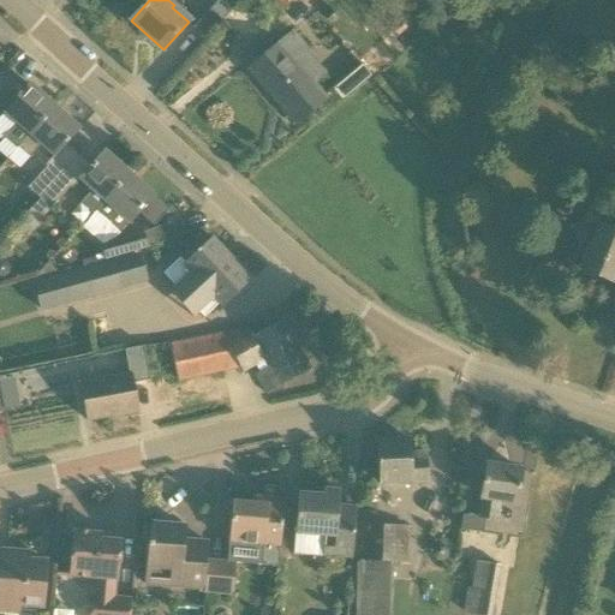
[(206,39),(237,4),(232,0),(218,0),(193,28),(206,39)]
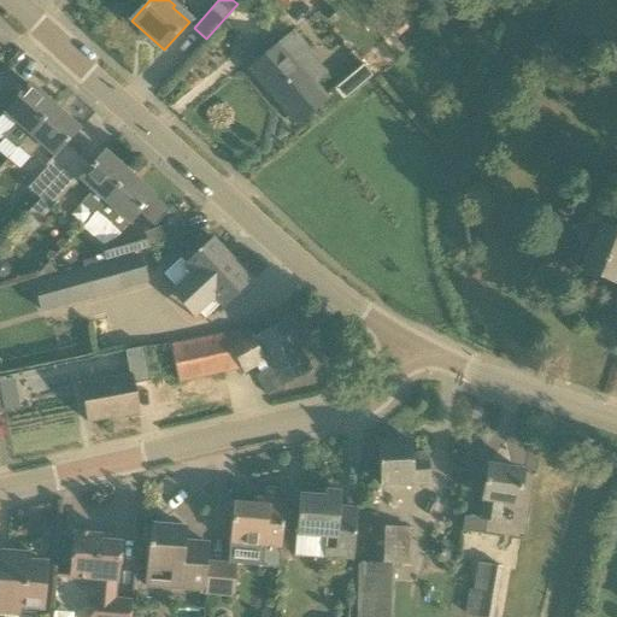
[(292,0),(271,0),(281,10),(292,0)]
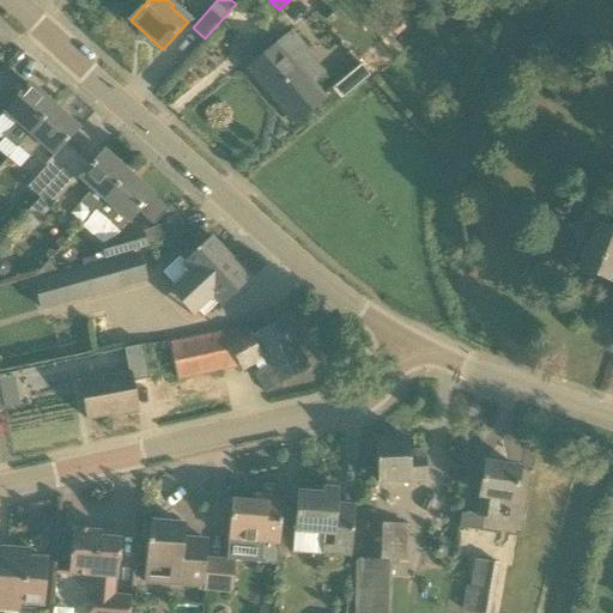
[(467,16),(469,18),(483,6),(486,4),(485,1),(484,0),(463,0),(459,5),(467,16)]
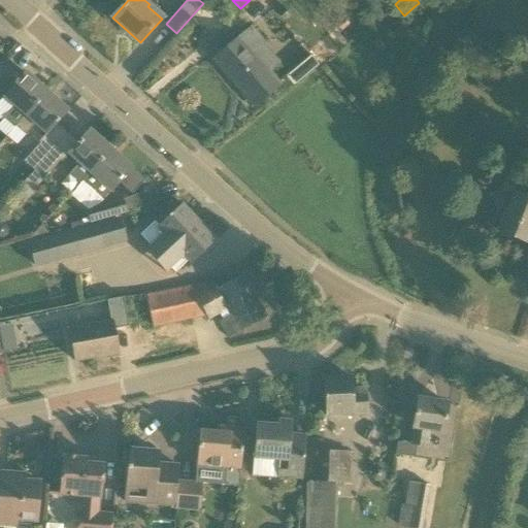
[(284,9),(279,12),(281,18),(286,20),(290,17),(289,11),(284,9)]
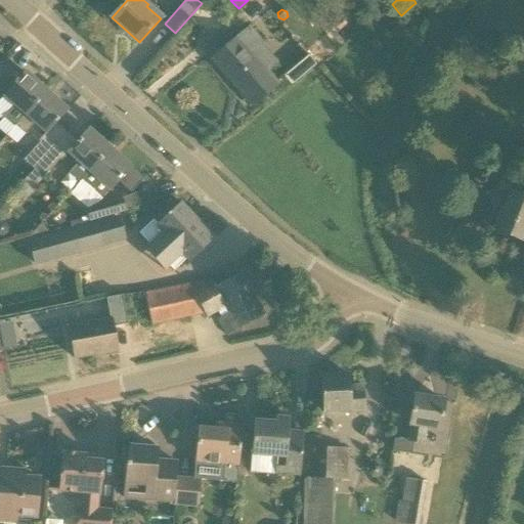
[(341,18),(334,25),(339,32),(346,26),(341,18)]
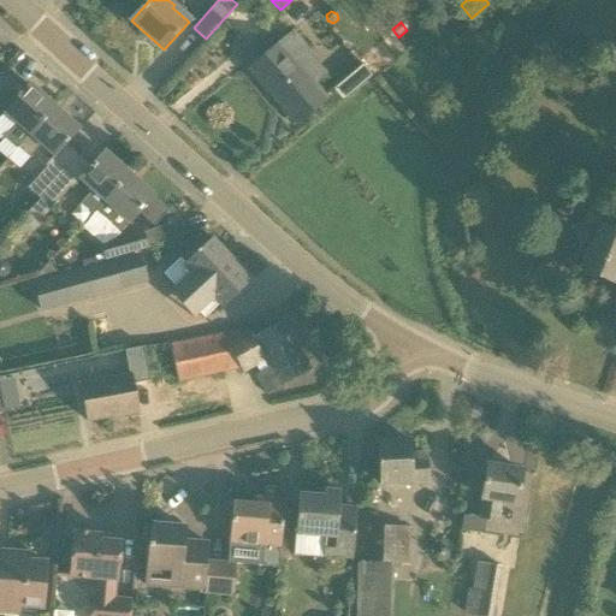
[(278,45),(249,69),(280,105),(295,122),(297,124),(301,122),(325,100),(323,98),(313,86),(321,80),(301,54),(306,49),(307,49),(294,33),(279,45),(278,45)]
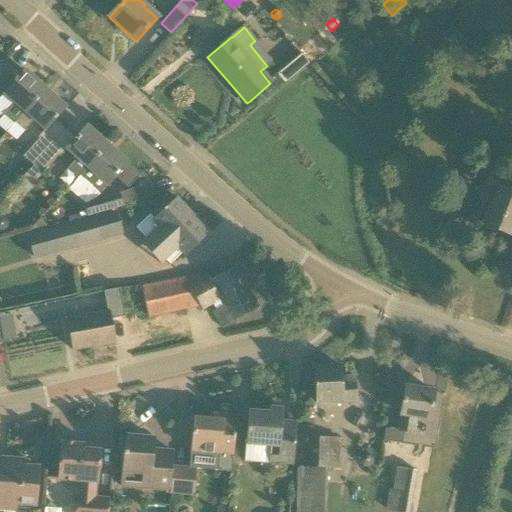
[(284,84),(308,64),(328,47),(315,30),(295,47),(301,54),(277,75),(284,84)]
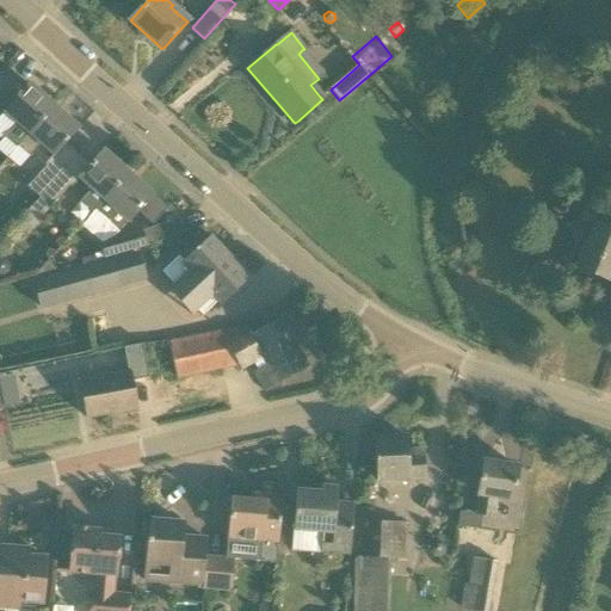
[(18,147),(54,107),(29,85),(5,112),(17,123),(5,137),(16,147),(17,146),(18,147)]
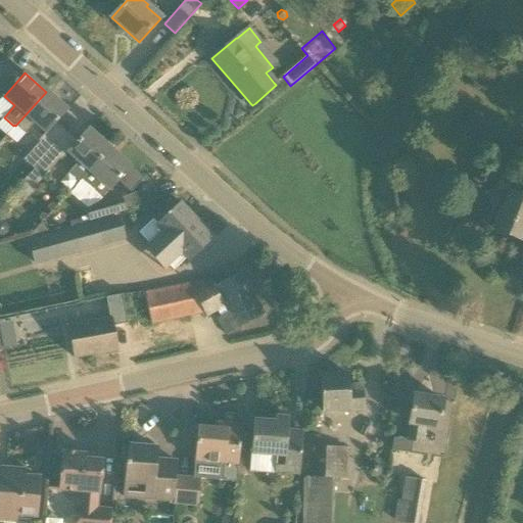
[(46,92),(15,126),(25,134),(35,123),(46,133),(46,134),(56,123),(66,110),(46,92)]
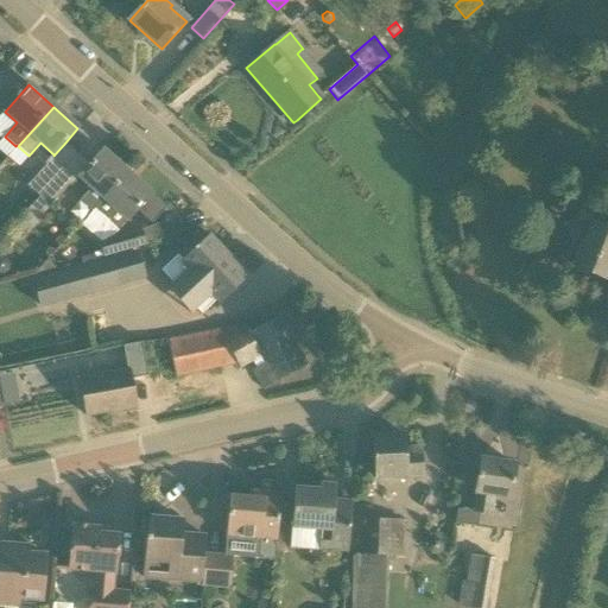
[(90,165),(80,178),(90,188),(80,200),(93,211),(94,211),(127,172),(125,170),(102,151),(90,165)]
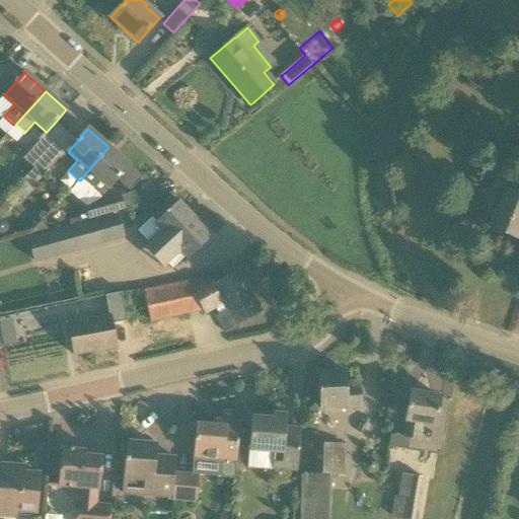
[(40,141),(23,159),(33,167),(50,150),(40,141)]
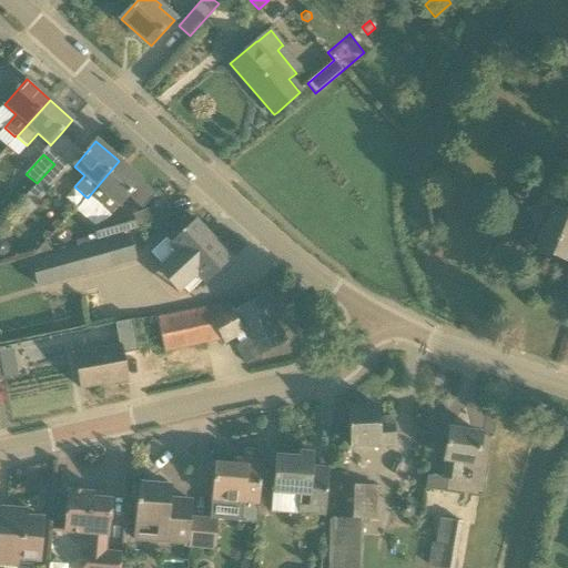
[(155,194),(141,182),(119,161),(88,198),(109,216),(119,205),(128,198),(142,210),(155,194)]
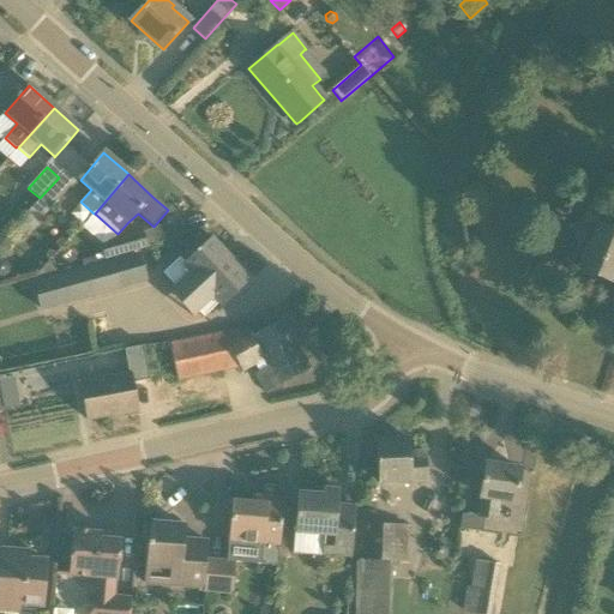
[(59,178),(40,198),(50,209),(70,187),(59,178)]
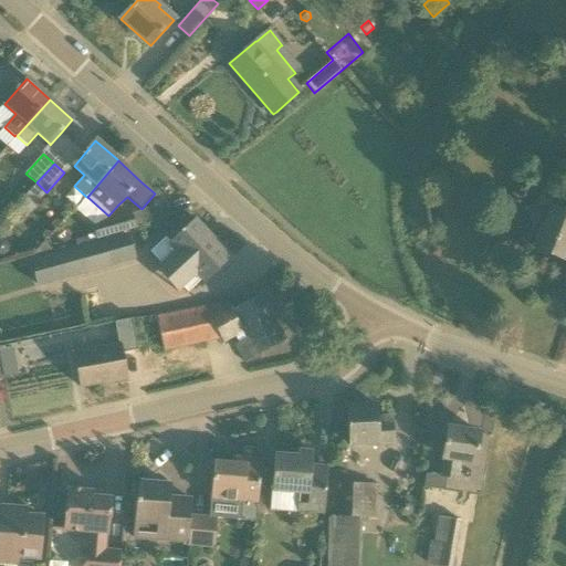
[(565,213),(552,208),(535,250),(564,261),(565,255),(565,213)]
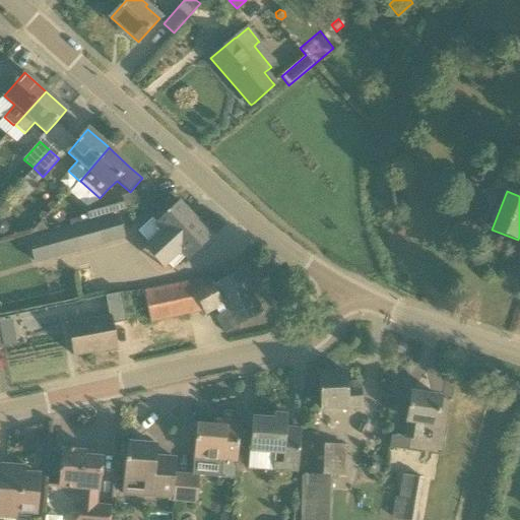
[(121,196),(109,200),(85,207),(88,219),(112,213),(125,208),(121,196)]
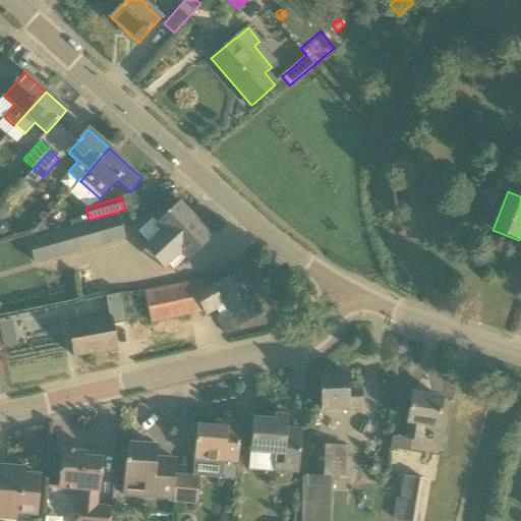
[(213,238),(179,203),(157,224),(174,243),(161,256),(171,269),(172,271),(186,257),(188,261),(213,238)]
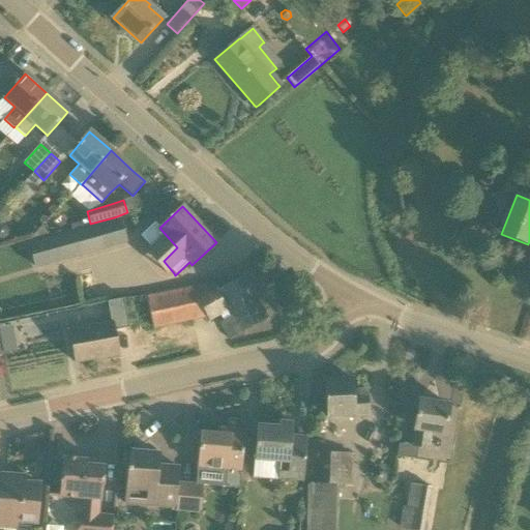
[(136,243),(128,217),(26,244),(32,269),(136,243)]
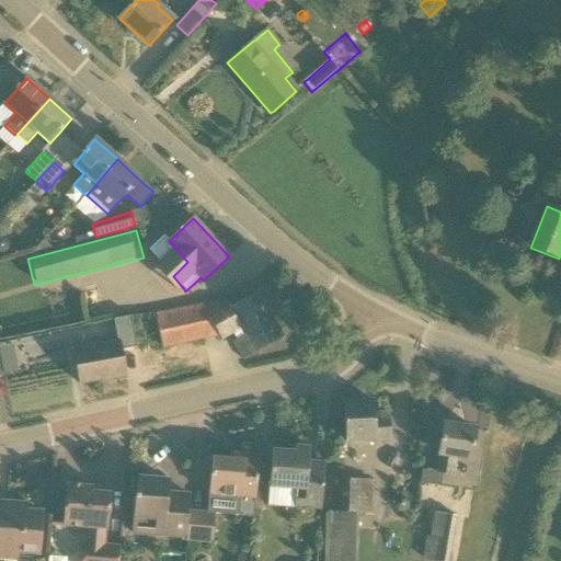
[(44,240),(32,253),(33,254),(54,250),(44,240)]
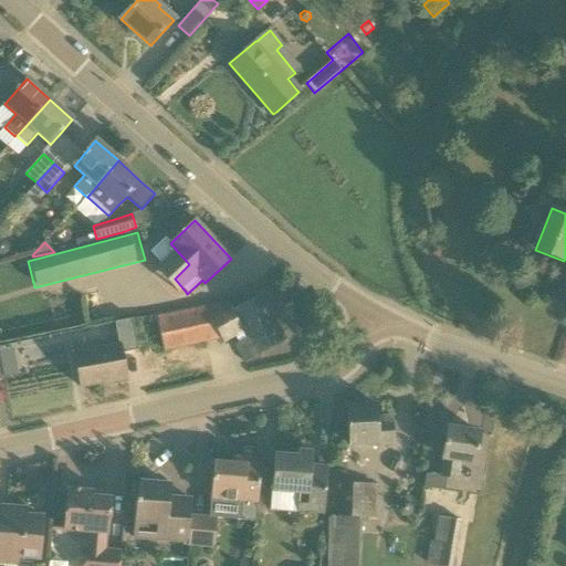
[(229,303),(205,307),(211,322),(221,338),(223,343),(232,338),(242,333),(245,338),(234,344),(239,350),(245,363),(250,360),(262,354),(268,350),(285,342),(280,332),(266,307),(260,295),(238,307),(233,311),(229,303)]
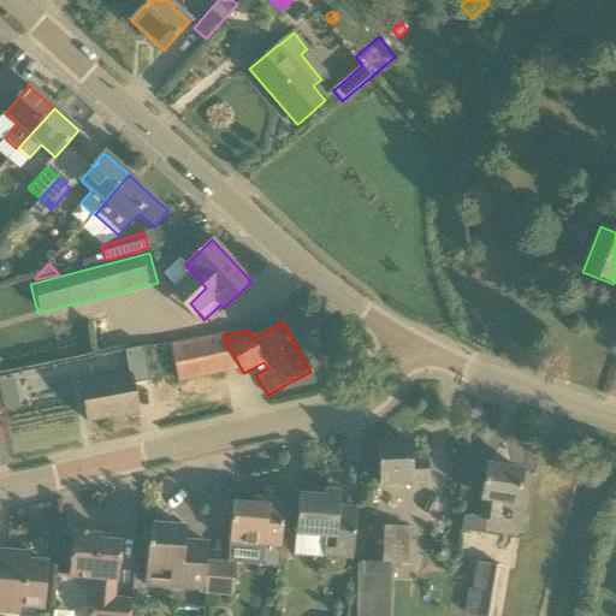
[(150,381),(143,348),(124,351),(129,375),(81,385),(88,424),(138,415),(132,385),(150,381)]
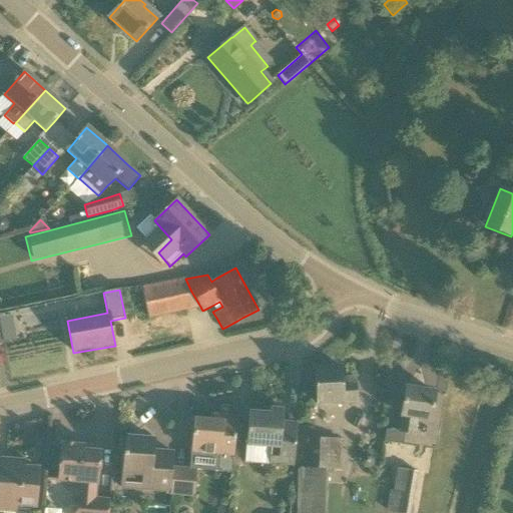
[(14,329),(0,331),(3,344),(16,341),(14,329)]
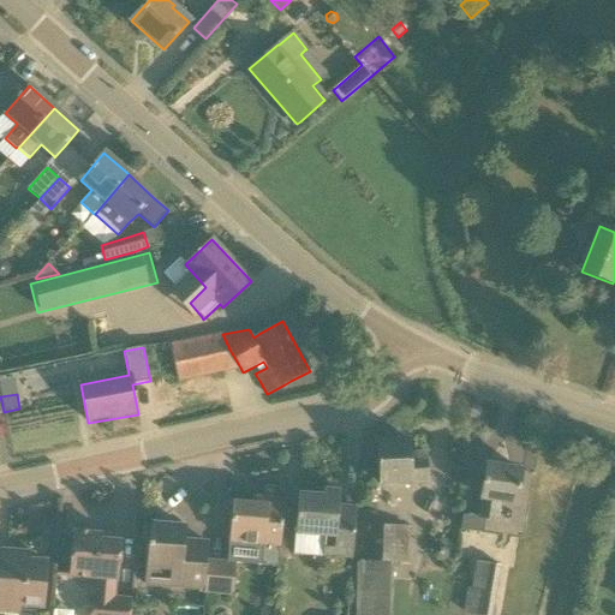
[(428,482),(428,454),(410,455),(410,441),(376,443),(378,484),(428,482)]
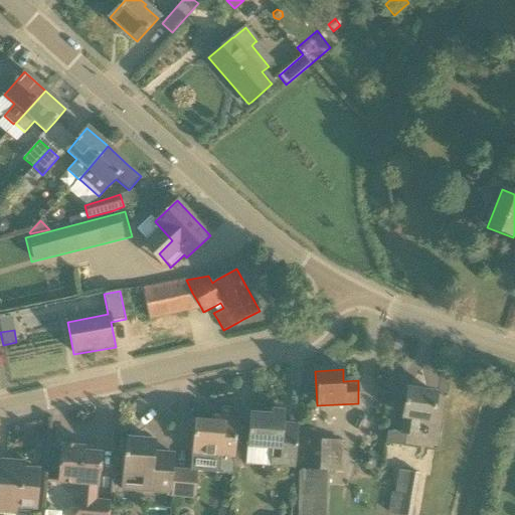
[(433,422),(437,394),(406,389),(402,418),(400,435),(416,437),(418,420),(433,422)]
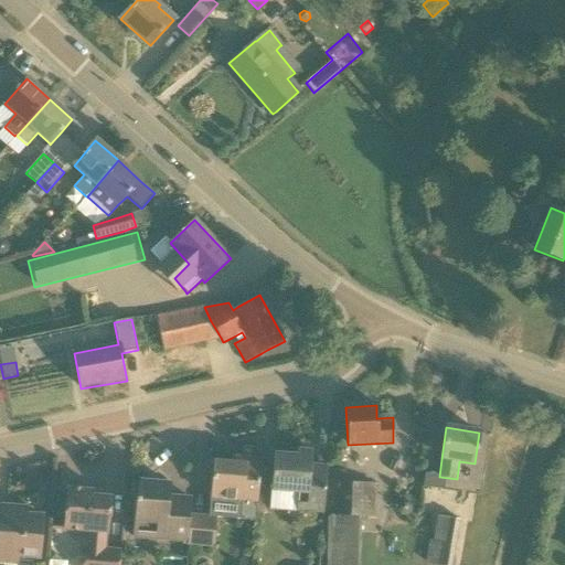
[(270,491),(269,509),(296,511),(319,513),(322,513),(326,476),(327,465),(311,464),(312,451),(297,450),(297,456),(274,454),(270,491)]
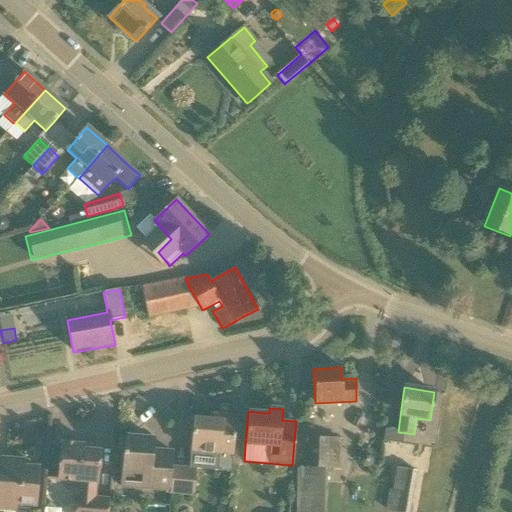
[(232,472),(234,442),(236,422),(193,419),(190,453),(219,456),(217,470),(232,472)]
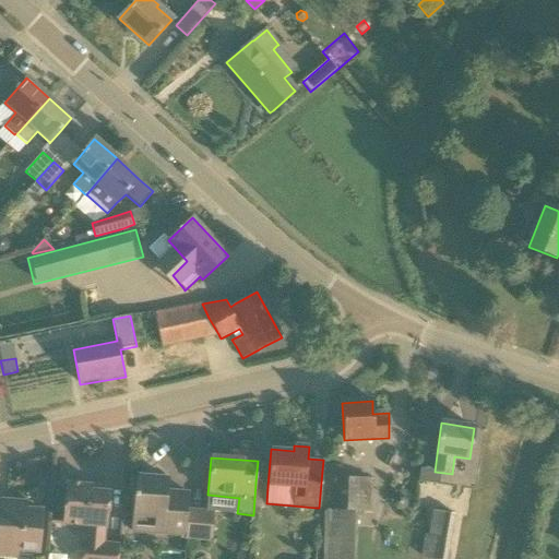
[(132,515),(131,531),(157,533),(161,534),(161,530),(173,530),(173,535),(186,535),(188,509),(189,494),(167,492),(168,479),(147,478),(138,477),(137,494),(134,494),(132,515)]
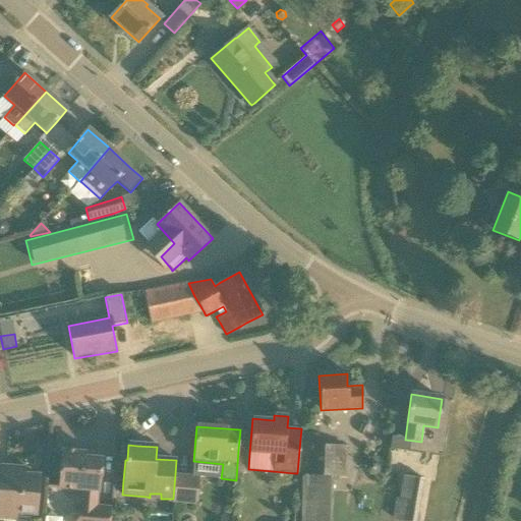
[(302,476),(298,520),(331,520),(333,481),(338,481),(339,477),(346,477),(347,447),(325,446),(324,476),(302,476)]
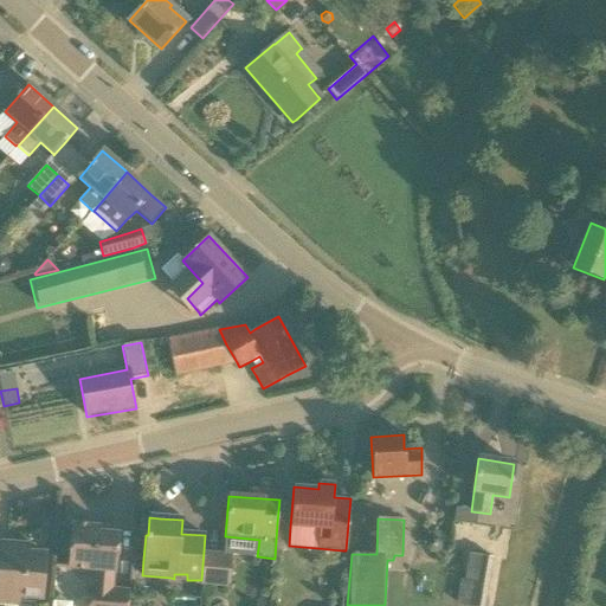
[(113,572),(117,529),(110,528),(109,534),(97,533),(98,528),(72,526),(69,568),(94,569),(91,588),(89,605),(127,605),(129,592),(111,591),(113,572)]
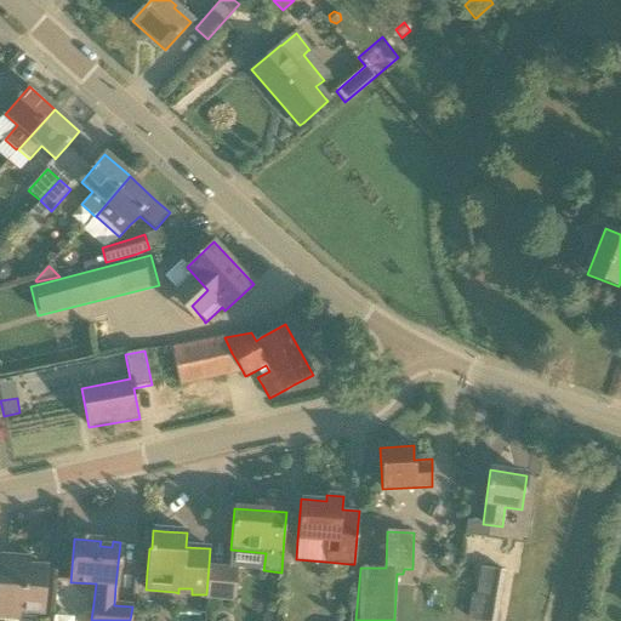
[(0,610),(20,613),(43,614),(43,608),(45,587),(46,568),(28,567),(27,567),(26,567),(20,565),(20,558),(1,557),(0,567),(0,565),(0,610)]
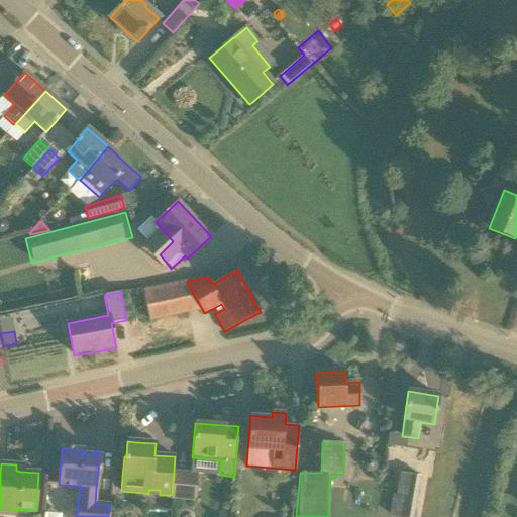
[(174,471),(172,495),(194,498),(197,473),(174,471)]
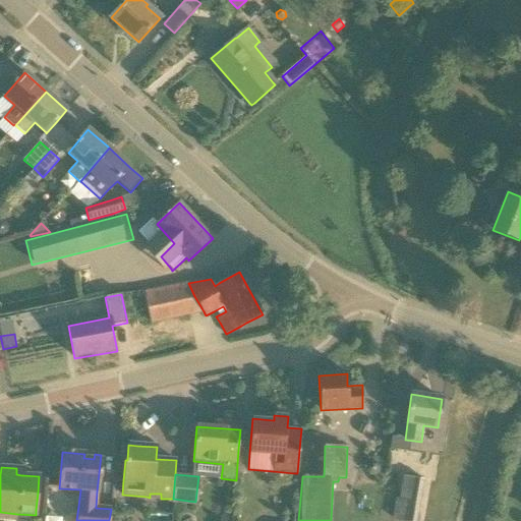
[(415,520),(422,480),(403,476),(399,499),(395,499),(393,513),(395,514),(394,520),(396,520),(415,520)]
